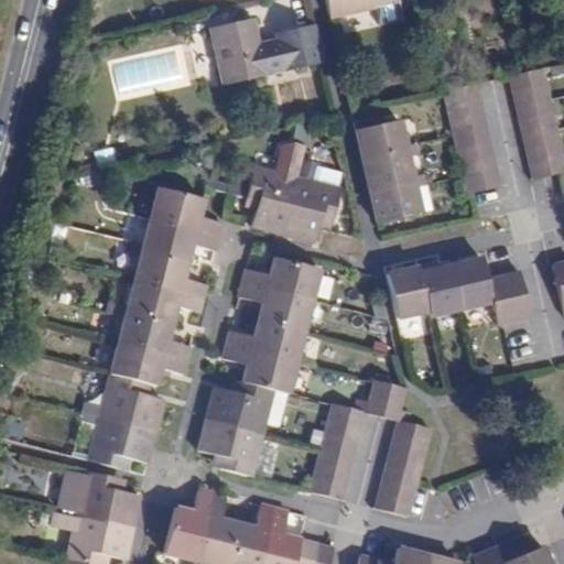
[(324,0),(328,19),(396,3),(394,0),(324,0)]
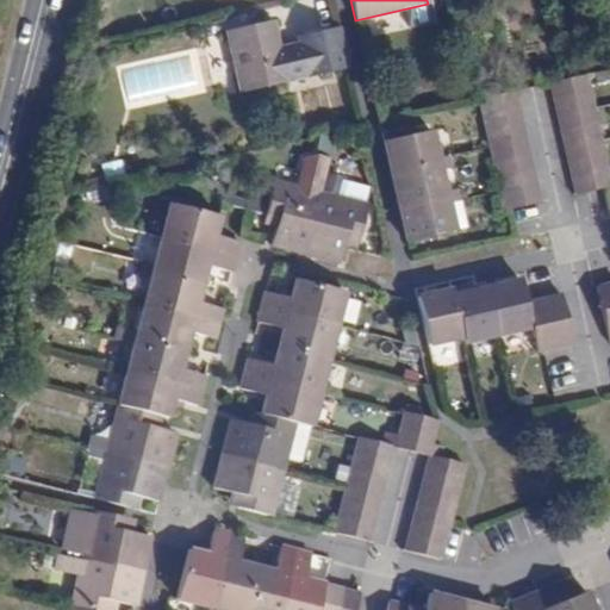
[(253,92),(348,69),(338,25),(302,33),(296,42),(298,49),(281,53),(279,45),(273,22),(237,30),(253,92)]
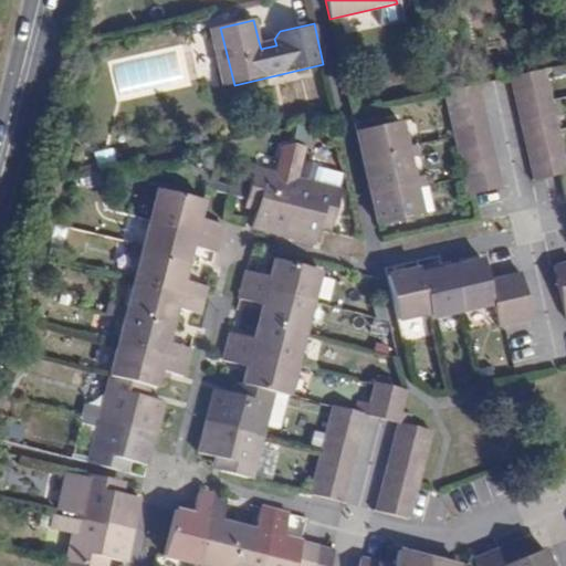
[(274,39),(259,42),(261,49),(276,45),(274,39)]
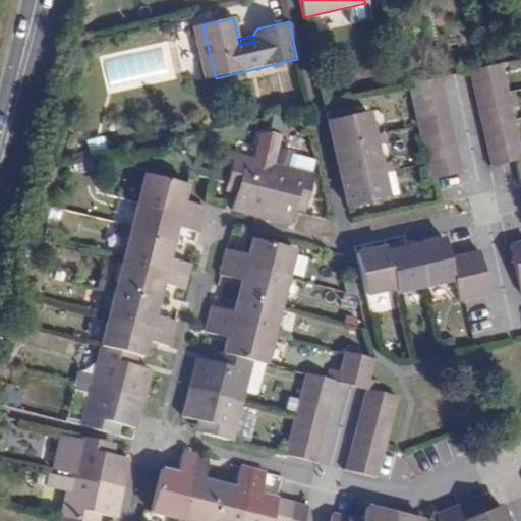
[(520,159),(520,155),(501,64),(470,71),(491,167),(520,159)]
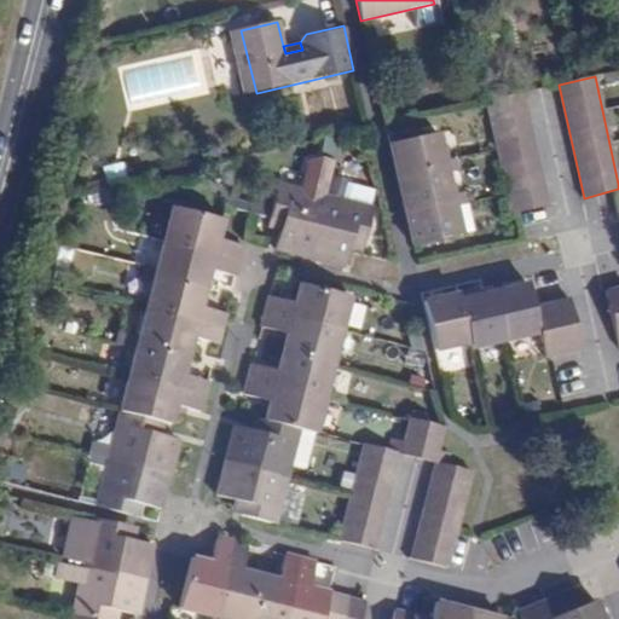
[(522,92),(486,100),(513,214),(548,206),(522,92)]
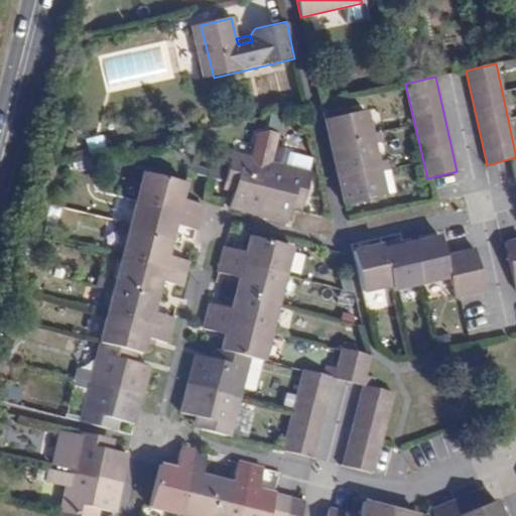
[(323,112),(324,121),(350,115),(348,108),(323,112)]
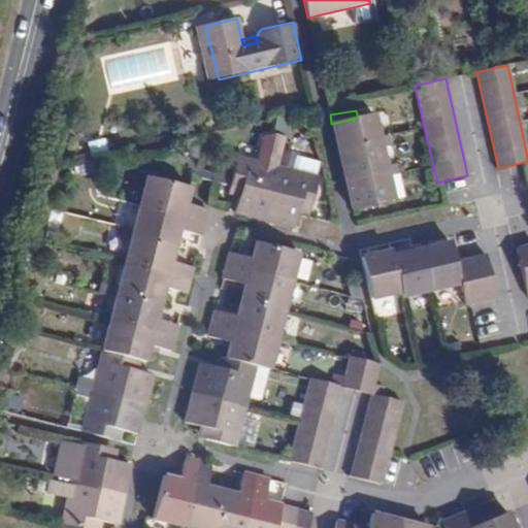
[(397,201),(396,199),(390,175),(398,174),(396,164),(389,166),(386,147),(392,145),(390,137),(382,139),(376,114),(358,118),(332,124),(353,210),(397,201)]
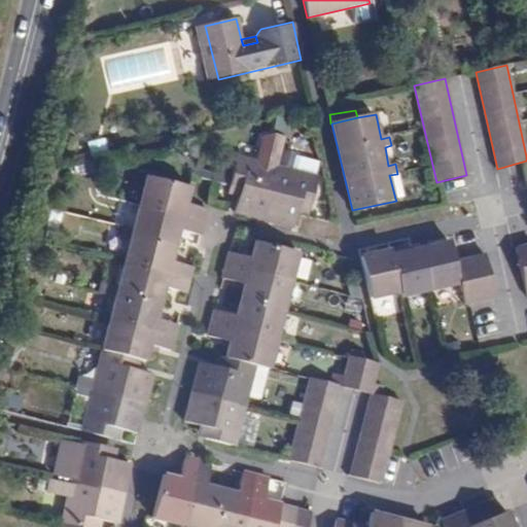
[(264,136),(257,161),(278,166),(285,136),(274,131),(264,136)]
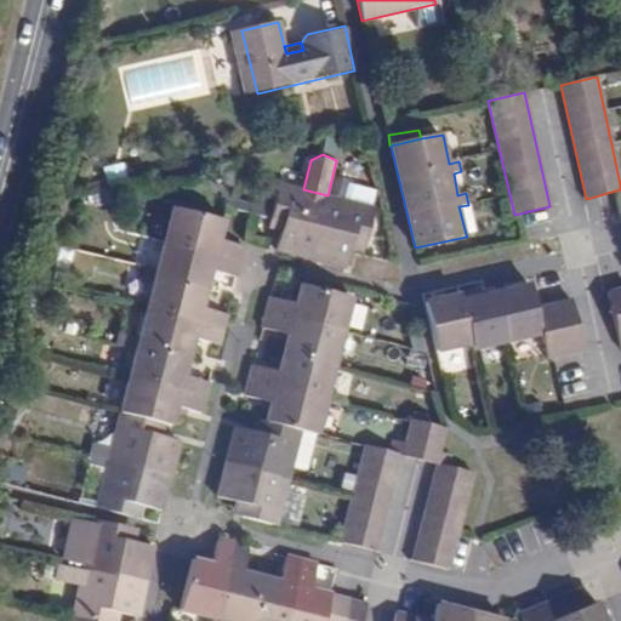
[(346,271),(352,251),(353,241),(366,245),(376,208),(328,195),(303,189),(280,183),(274,209),(271,221),(285,224),(281,233),(278,251),(346,271)]
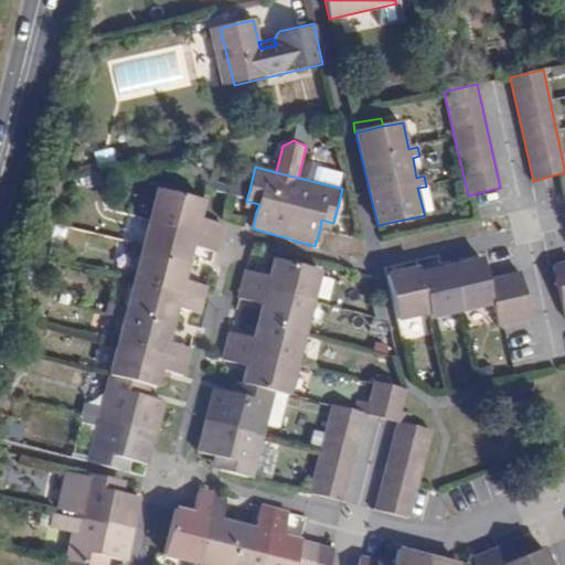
[(208,189),(246,201),(249,190),(211,181),(208,189)]
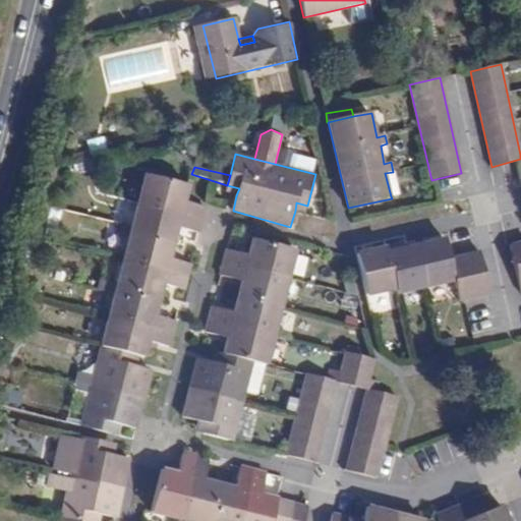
[(385,173),(391,196),(401,194),(395,171),(393,172),(385,173)]
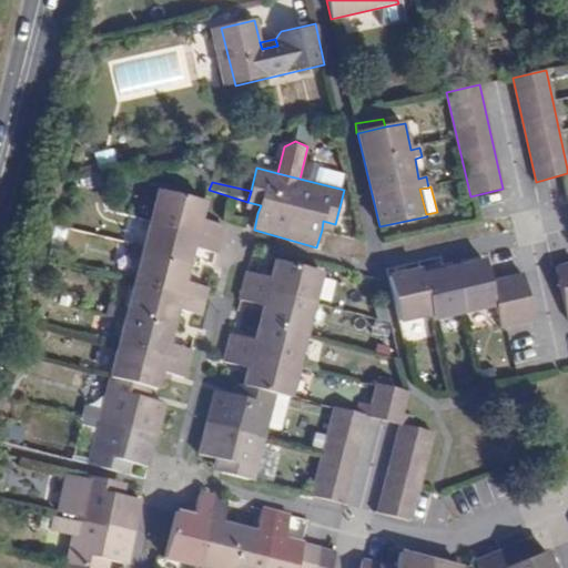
[(97,428),(88,459),(87,465),(129,475),(132,464),(148,467),(164,403),(149,398),(151,388),(160,391),(164,373),(188,378),(194,352),(171,344),(180,312),(203,317),(211,288),(186,282),(195,249),(215,254),(223,226),(203,221),(208,202),(158,190),(149,220),(142,247),(133,245),(130,257),(140,260),(127,310),(110,305),(108,316),(124,321),(97,428)]
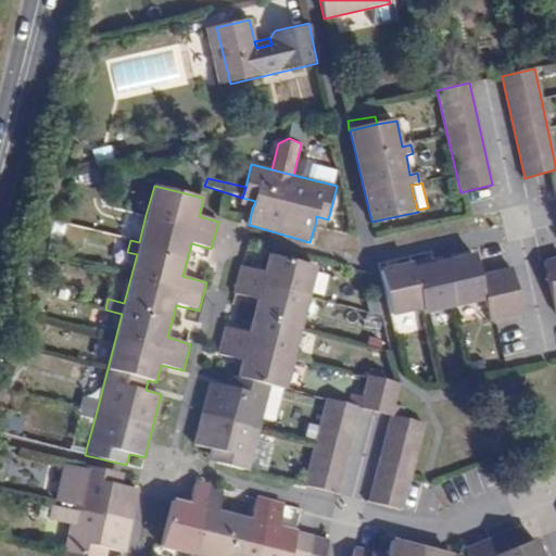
[(240,205),(252,209),(255,201),(242,198),(240,205)]
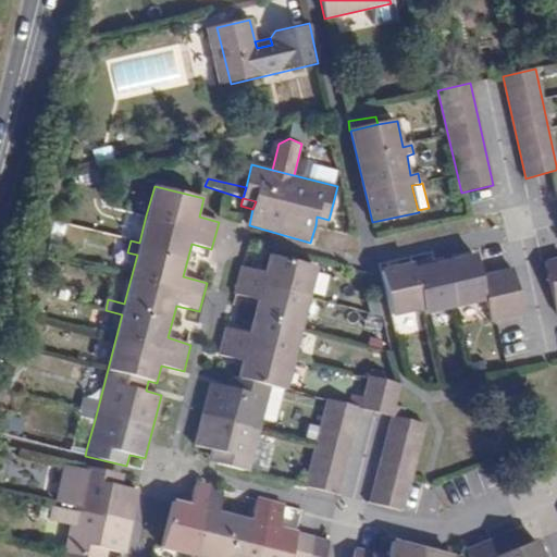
[(317,217),(316,225),(326,227),(329,220),(317,217)]
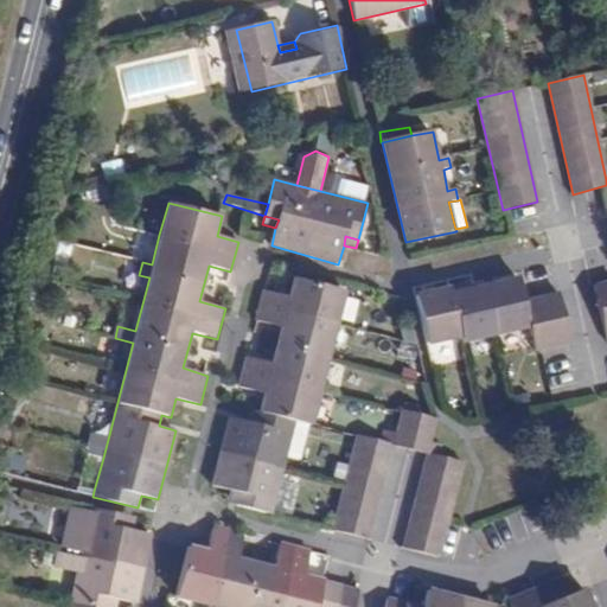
[(528,318),(518,276),(470,287),(468,282),(415,294),(427,346),(460,339),(461,344),(530,328),(528,318)]
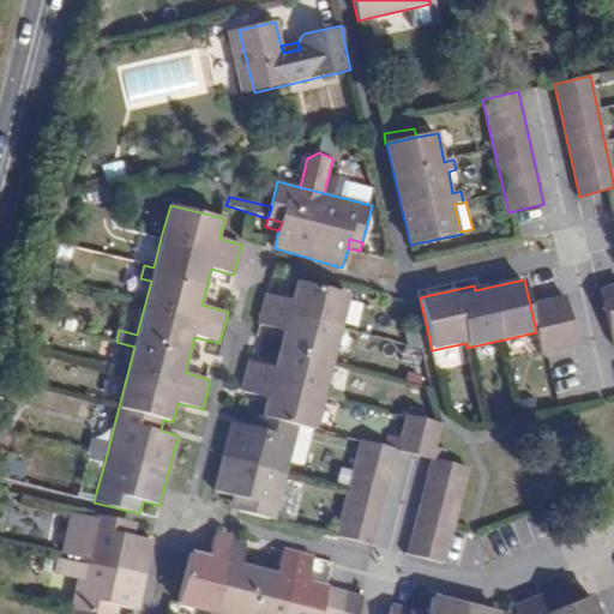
[(275,521),(301,427),(315,431),(350,295),(298,282),(293,300),(270,295),(268,294),(259,325),(283,331),(275,367),(250,361),(241,391),(265,398),(260,416),(254,415),(251,427),(233,422),(215,492),(233,497),(230,509),(275,521)]
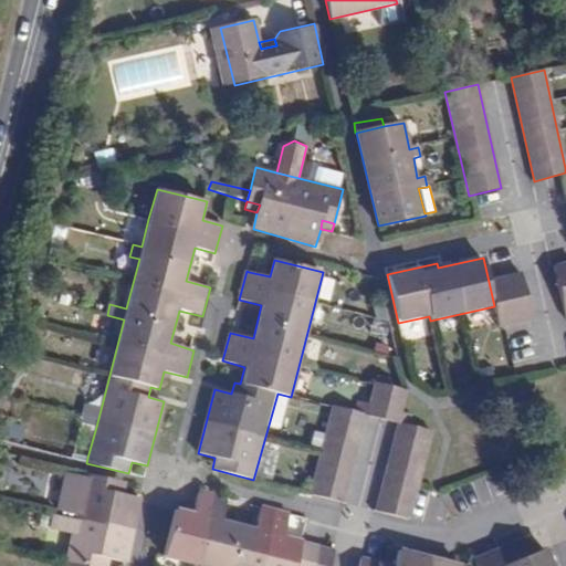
[(565,320),(565,318),(565,263),(554,266),(565,320)]
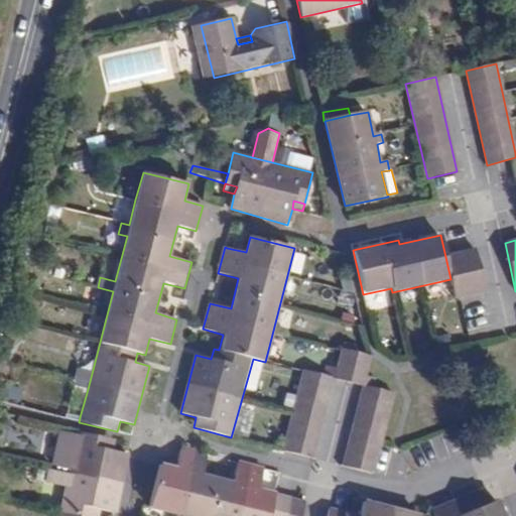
[(479,264),(448,270),(450,279),(455,298),(485,291),(479,264)]
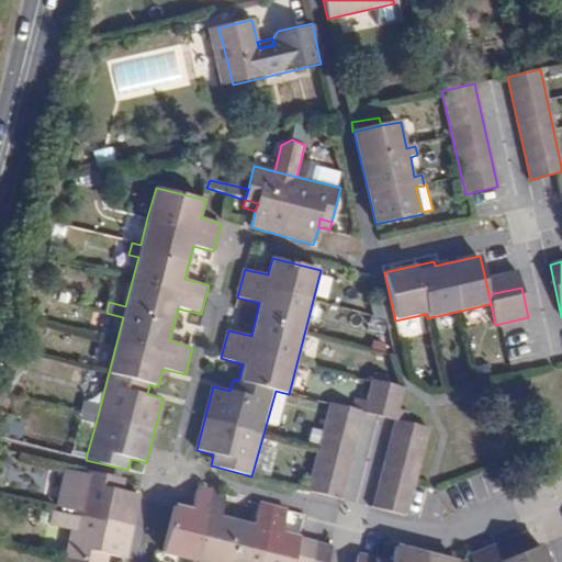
[(405,516),(428,428),(405,423),(408,412),(401,411),(406,389),(372,380),(367,400),(356,397),(353,409),(330,403),(307,491),(340,499),(363,413),(395,422),(372,507),(405,516)]
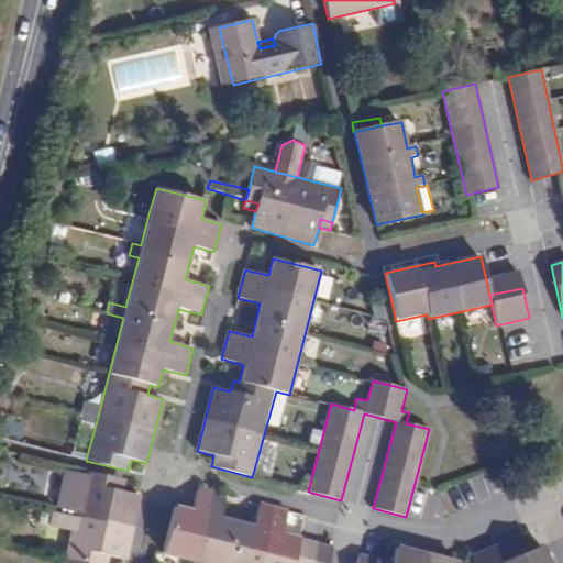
[(74,452),(87,455),(96,424),(83,420),(74,452)]
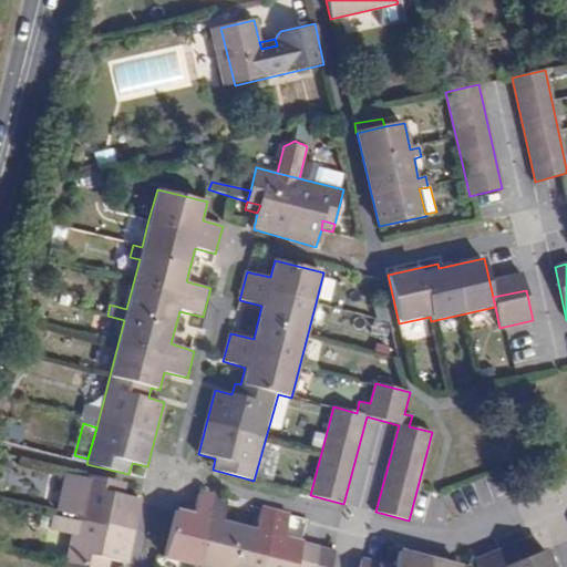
[(64,566),(110,566),(112,562),(126,565),(140,500),(124,495),(126,484),(85,475),(84,477),(68,473),(59,511),(76,515),(75,521),(54,515),(51,529),(72,534),(64,566)]
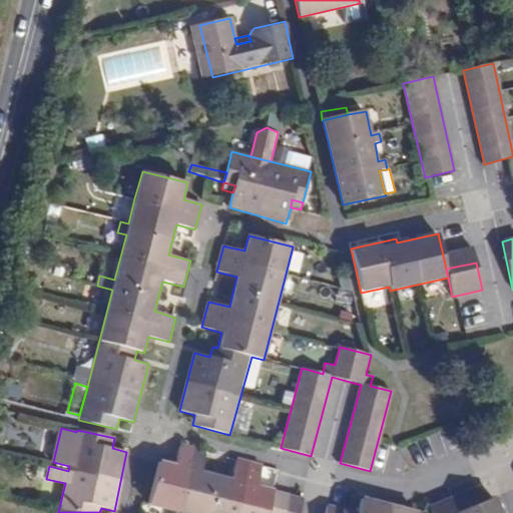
[(299,512),(303,499),(259,488),(264,465),(236,458),(230,481),(201,473),(206,451),(180,444),(174,467),(158,462),(147,505),(176,512),(299,512)]
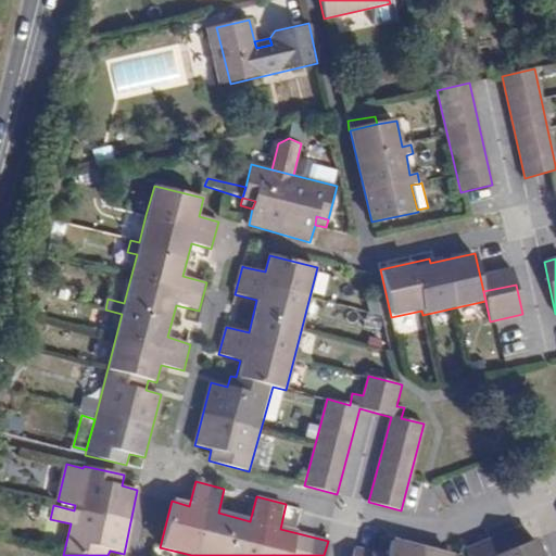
[(544,555),(538,538),(528,543),(521,527),(465,548),(468,555),(544,555)]
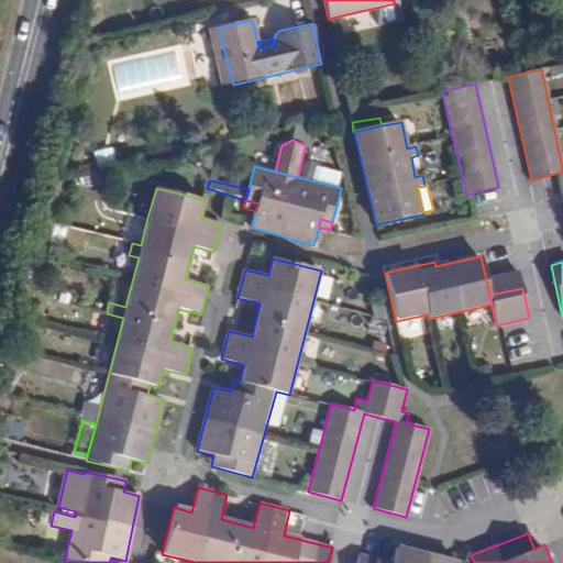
[(459,562),(397,545),(392,562),(388,562),(359,555),(356,562),(459,562)]
